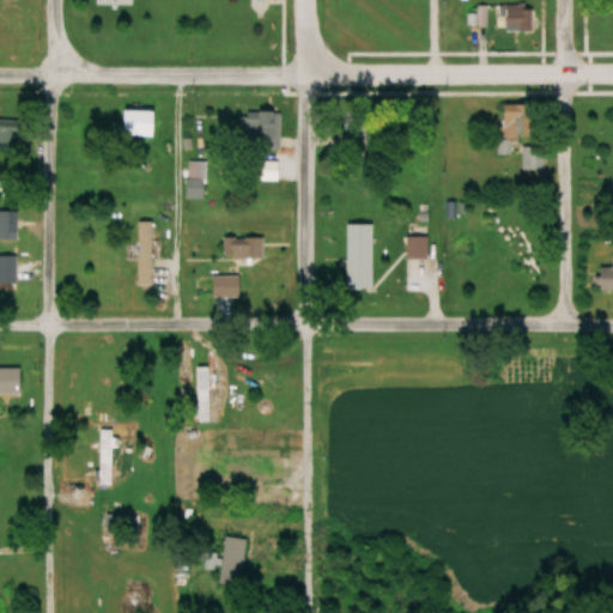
[(507,34),(532,34),(532,6),(501,6),(501,18),(507,18),(507,34)]
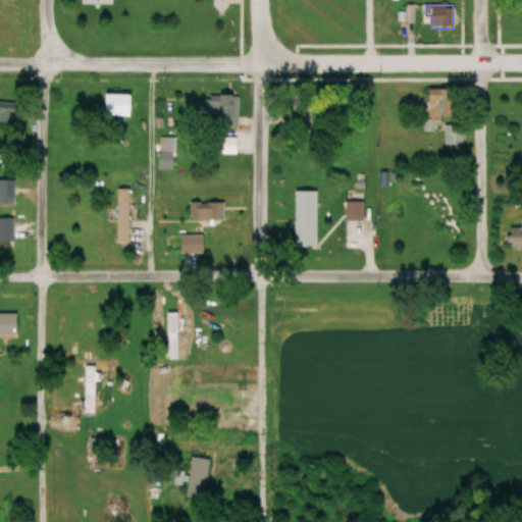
[(447,132),(447,90),(427,90),(427,132),(447,132)]
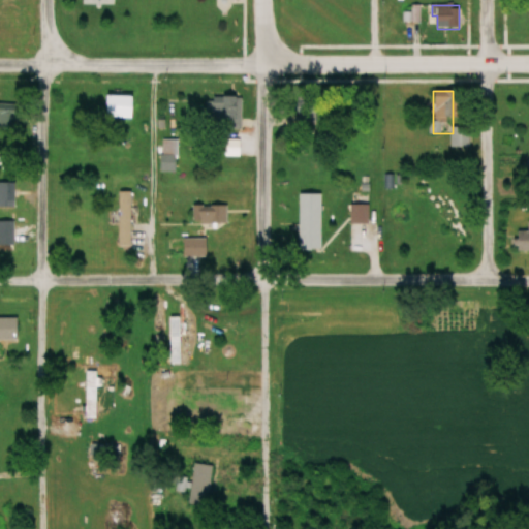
[(211,97),(211,123),(242,123),(242,97),(211,97)]
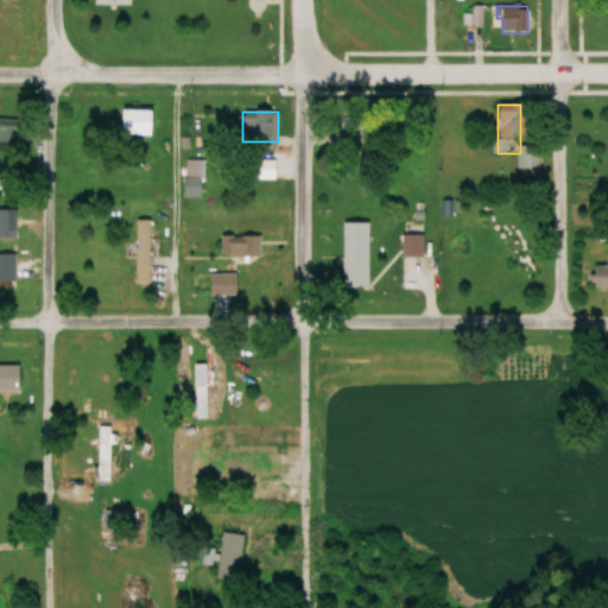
[(540,146),(520,146),(520,172),(540,172),(540,146)]
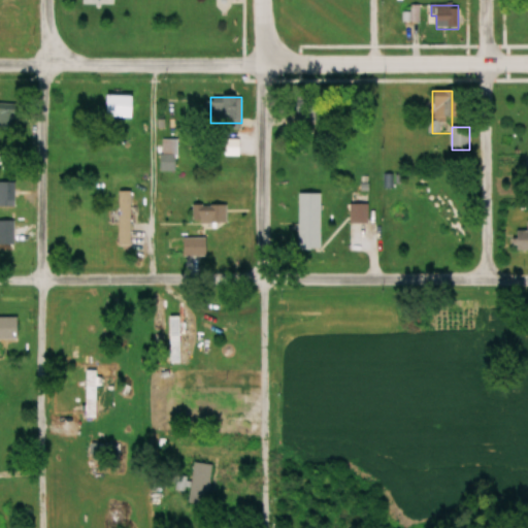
[(177,140),(162,140),(161,164),(177,165),(177,140)]
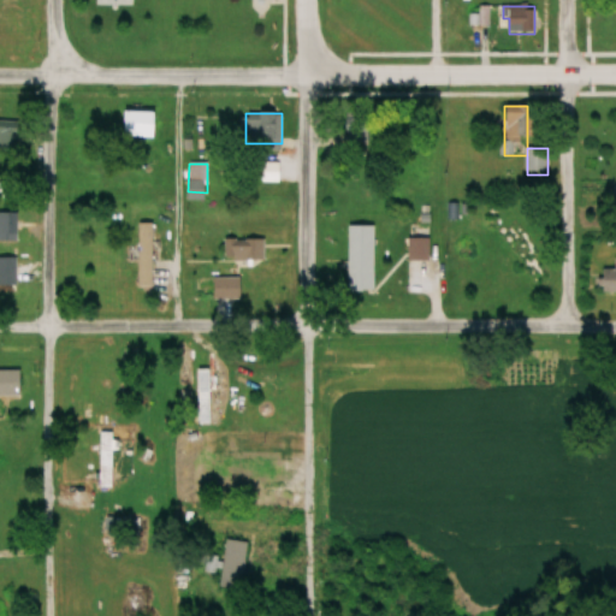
[(0,241),(18,241),(17,213),(0,213),(0,241)]
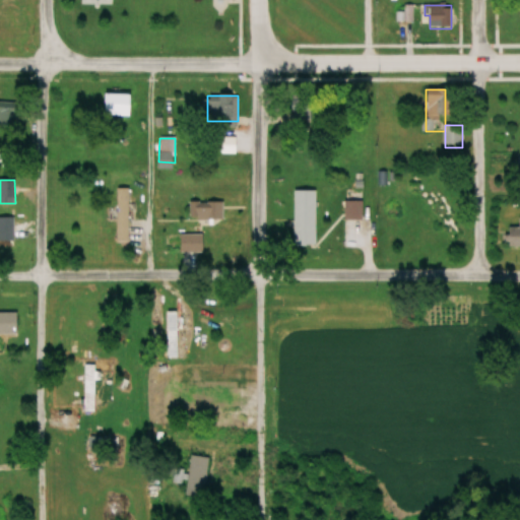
[(117,242),(129,242),(129,189),(117,189),(117,242)]
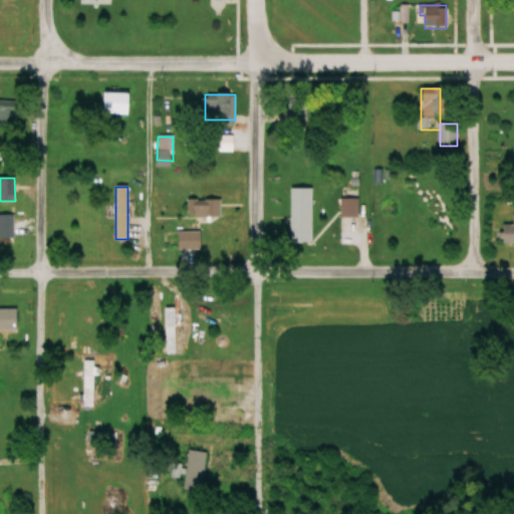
[(291,188),(291,242),(313,242),(313,188),(291,188)]
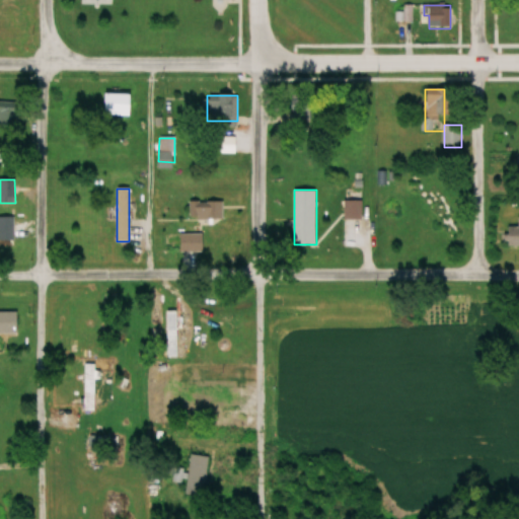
[(223,203),(197,203),(197,220),(223,220),(223,203)]
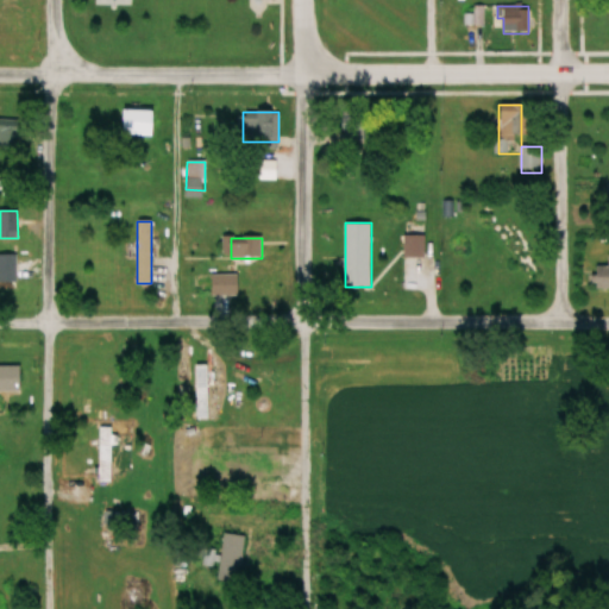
[(0,286),(17,287),(17,256),(0,256),(0,286)]
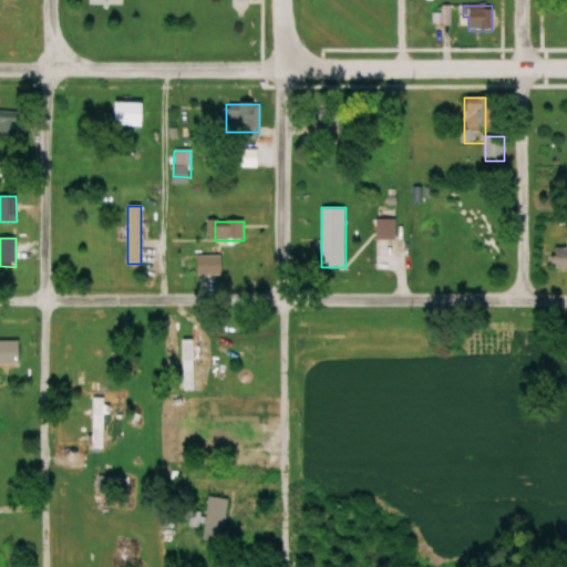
[(21,341),(0,340),(0,364),(21,364),(21,341)]
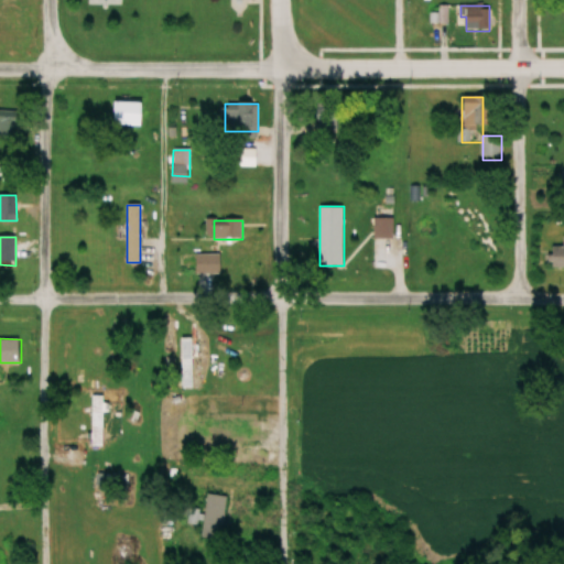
[(193,345),(184,345),(184,382),(193,382),(193,345)]
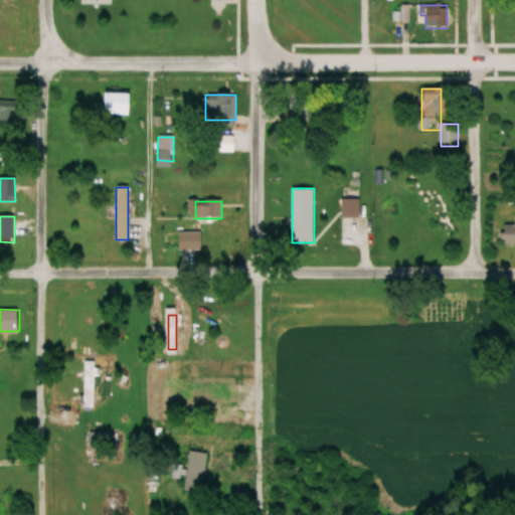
[(84,406),(95,406),(95,362),(84,362),(84,406)]
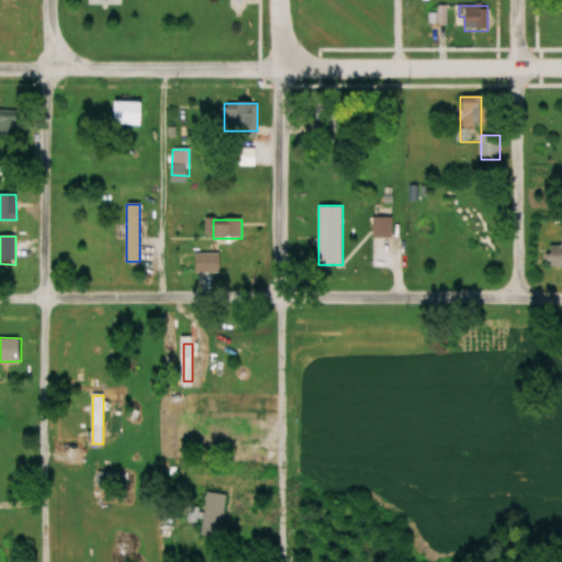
[(226,495),(206,493),(201,536),(221,538),(226,495)]
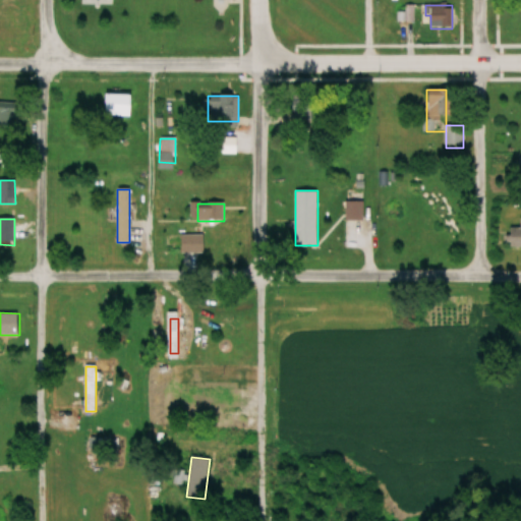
[(9,520),(10,498),(0,497),(0,520),(9,520)]
